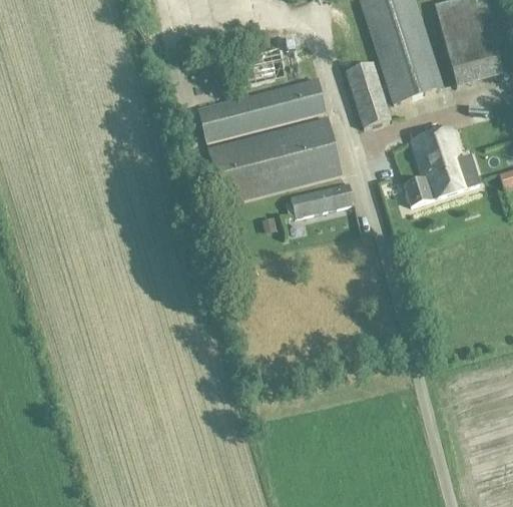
[(359,0),(392,103),(444,86),(416,0),(359,0)]
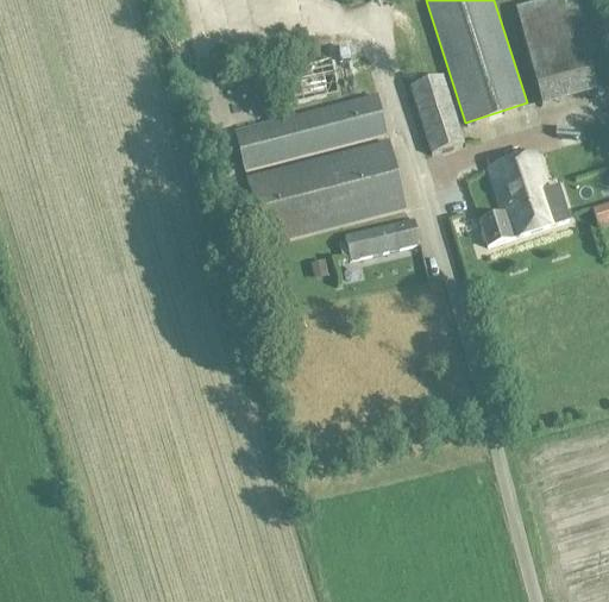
[(596,87),(585,42),(575,0),(528,0),(515,4),(541,102),(597,88),(596,87)]
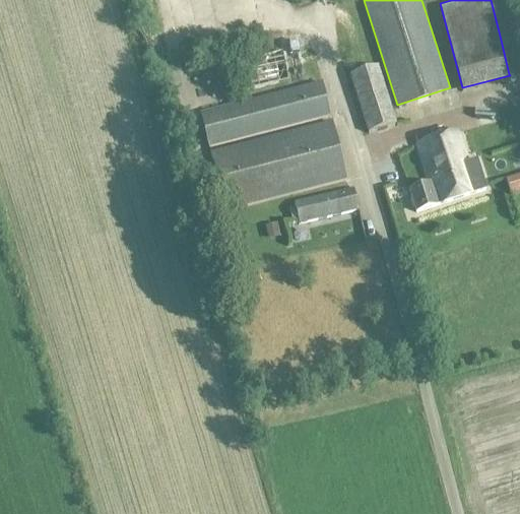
[(267,75),(282,70),(277,56),(263,61),(267,75)]
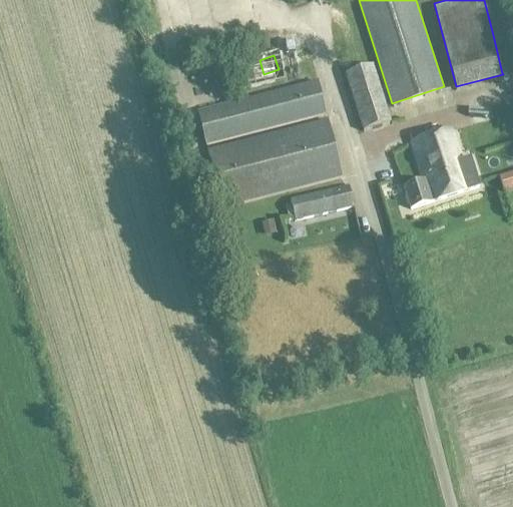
[(372,60),(344,69),(362,127),(391,118),(372,60)]
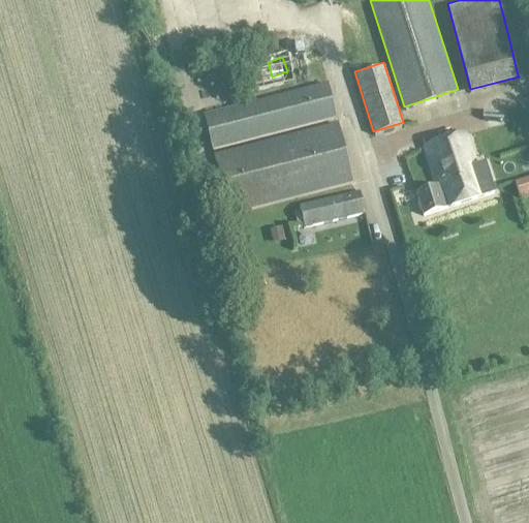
[(328,79),(203,111),(212,147),(337,115),(328,79)]
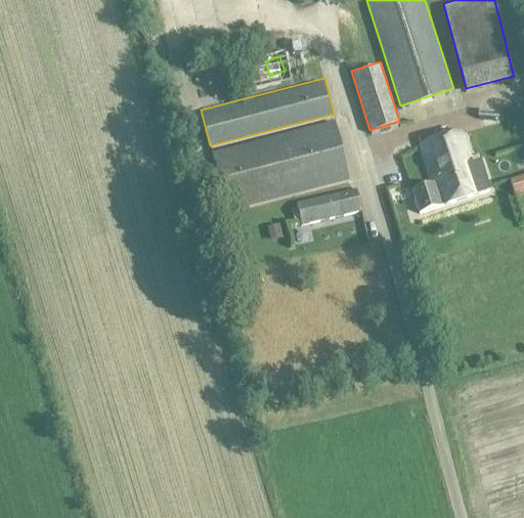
[(335,117),(211,148),(226,210),(350,178),(335,117)]
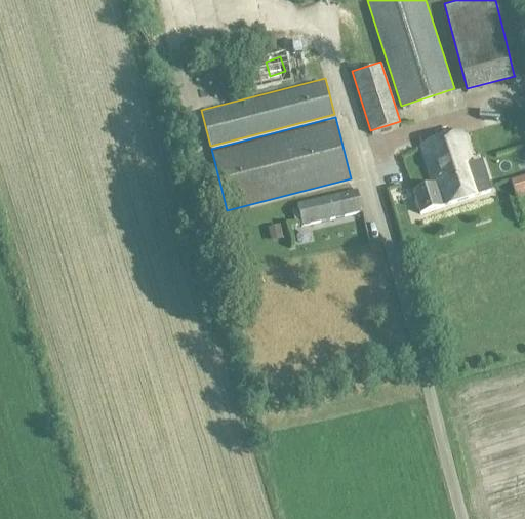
[(434,181),(413,187),(419,208),(490,187),(481,157),(470,160),(461,130),(421,143),(434,181)]
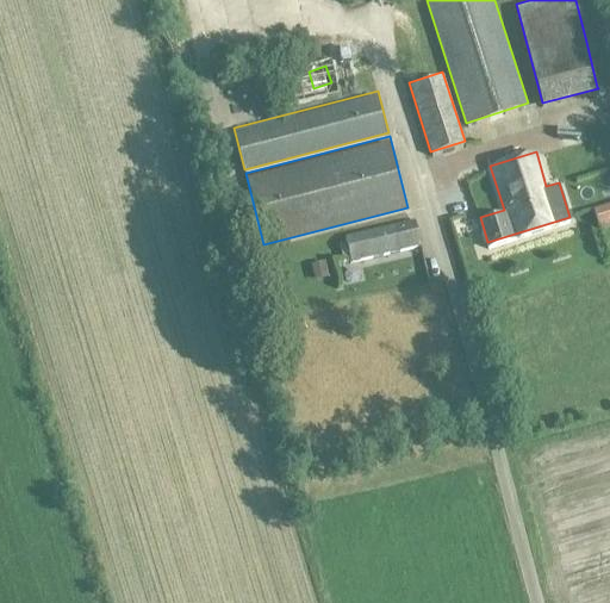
[(609,198),(593,204),(598,224),(609,219),(609,198)]
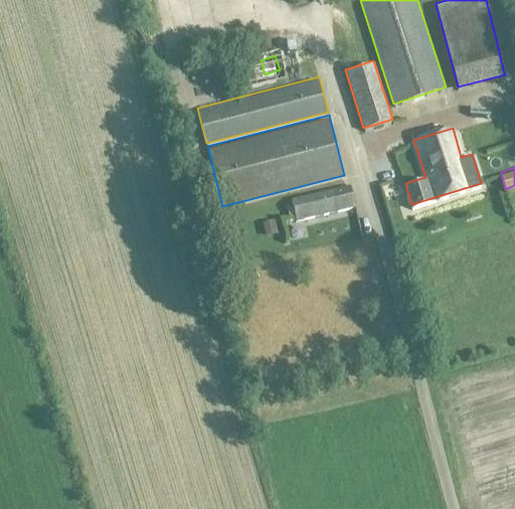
[(350,183),(292,197),(296,216),(355,203),(350,183)]
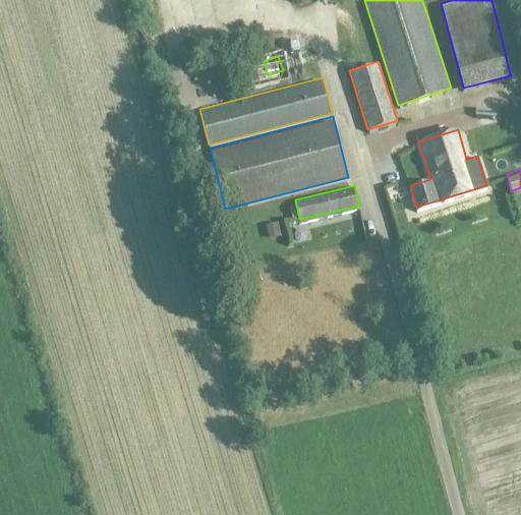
[(295,199),(295,198),(279,203),(281,213),(291,211),(293,220),(299,219),(295,199)]
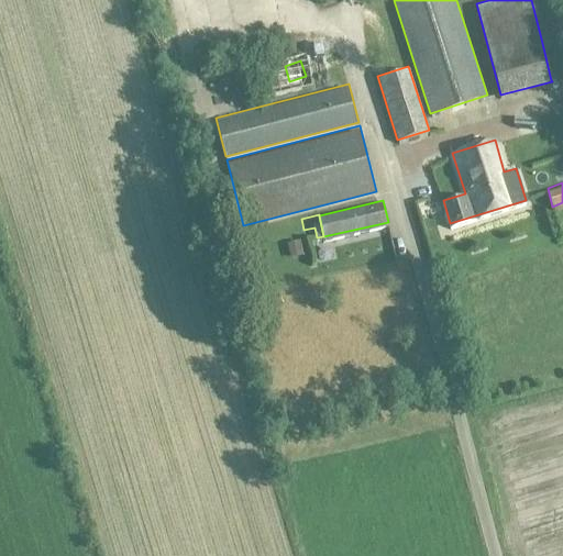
[(299,237),(287,241),(290,254),(302,251),(299,237)]
